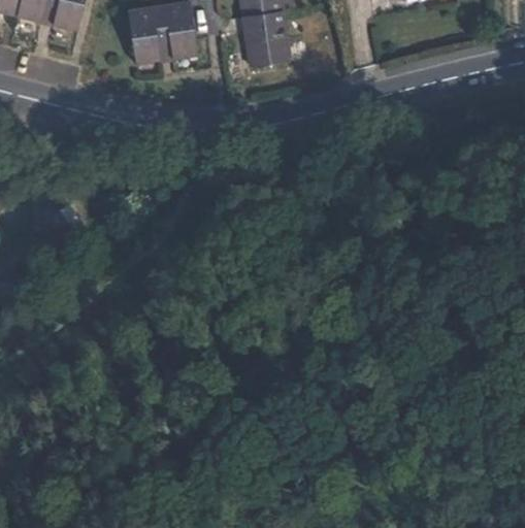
[(0,0),(0,12),(19,18),(23,0),(0,0)]
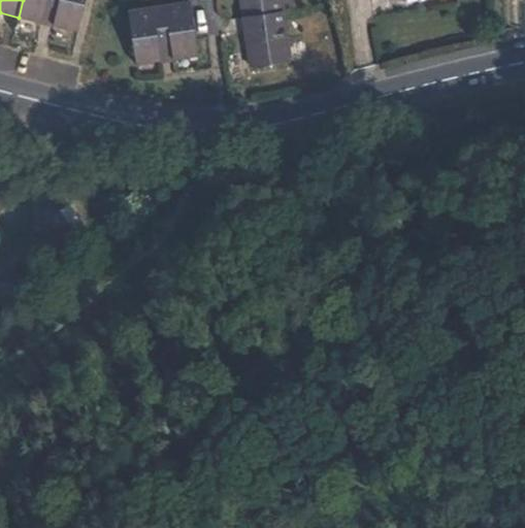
[(23,0),(19,18),(39,23),(44,0),(23,0)]
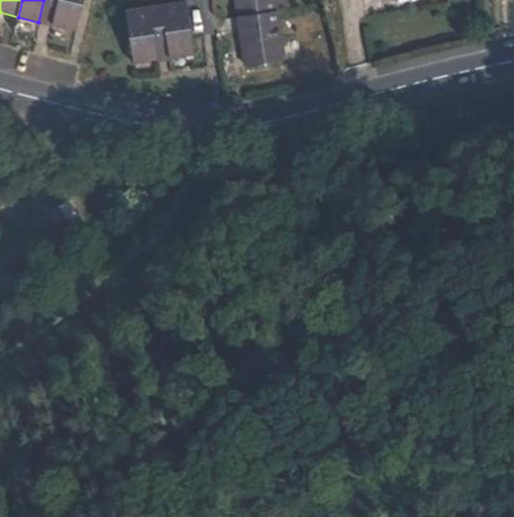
[(47,25),(52,26),(57,0),(43,0),(38,22),(47,25)]
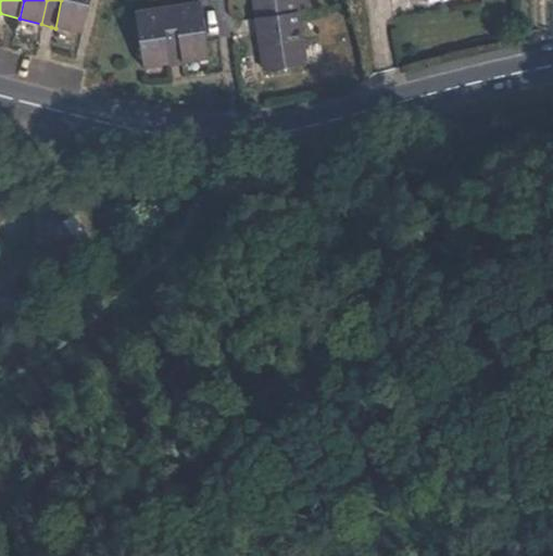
[(61,0),(55,28),(80,35),(88,0),(61,0)]
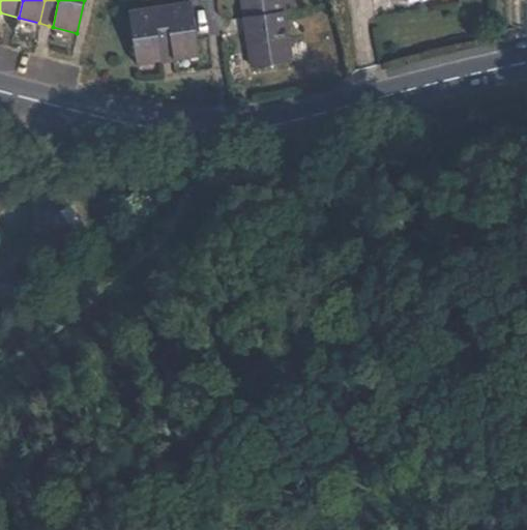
[(184,0),(157,4),(163,31),(169,30),(173,58),(198,55),(188,0),(184,0)]
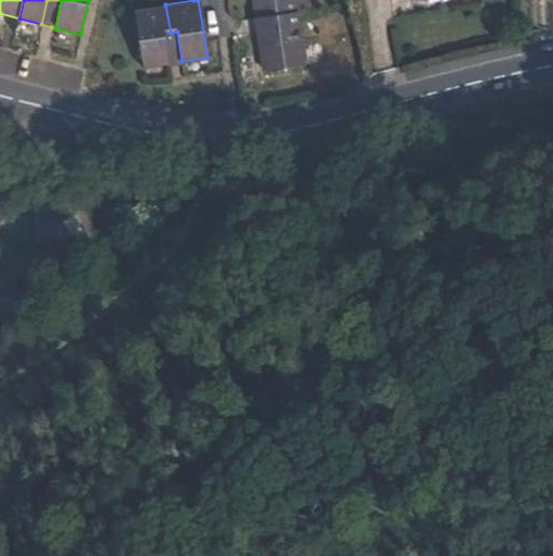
[(255,0),(259,20),(297,14),(294,0),(255,0)]
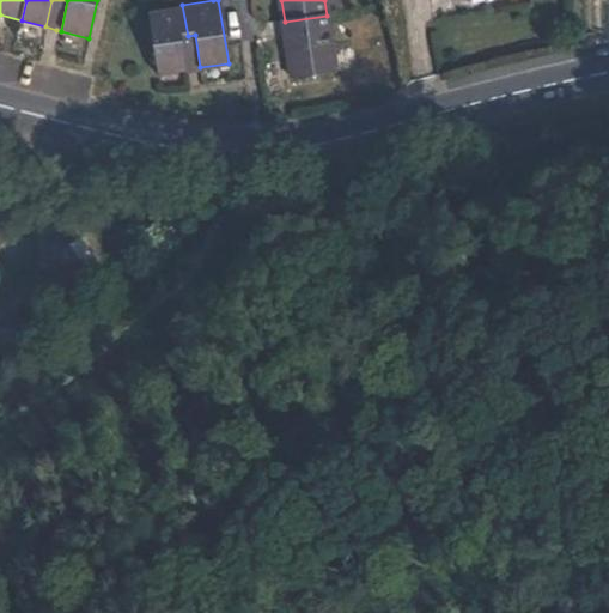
[(188,36),(182,5),(151,11),(159,74),(186,70),(181,37),(188,36)]
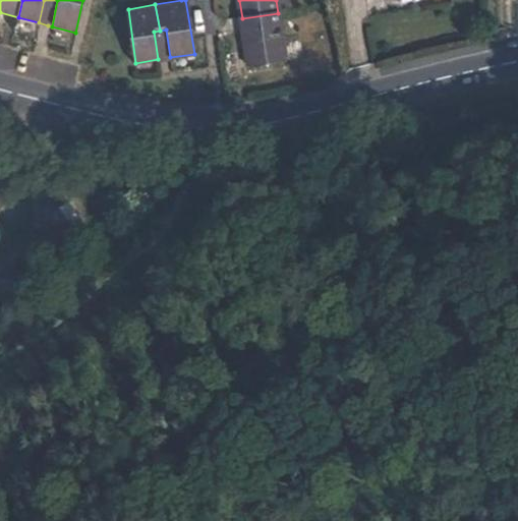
[(278,13),(242,18),(242,24),(248,63),(285,58),(278,13)]
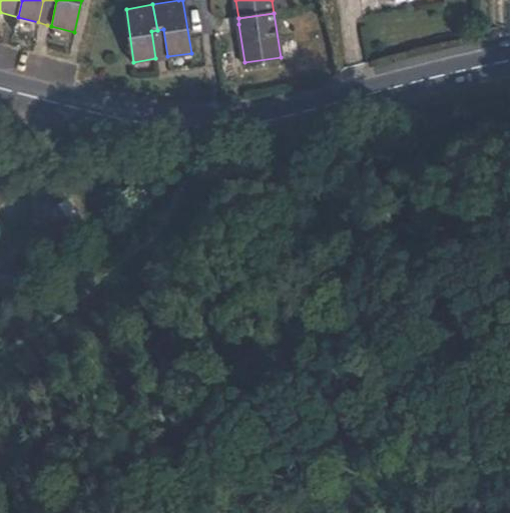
[(151,31),(155,58),(164,57),(167,56),(163,29),(157,30),(151,31)]
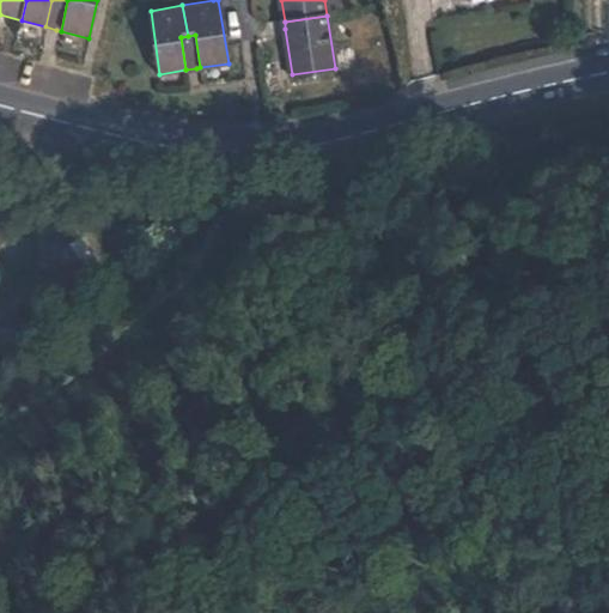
All buildings are outlined.
